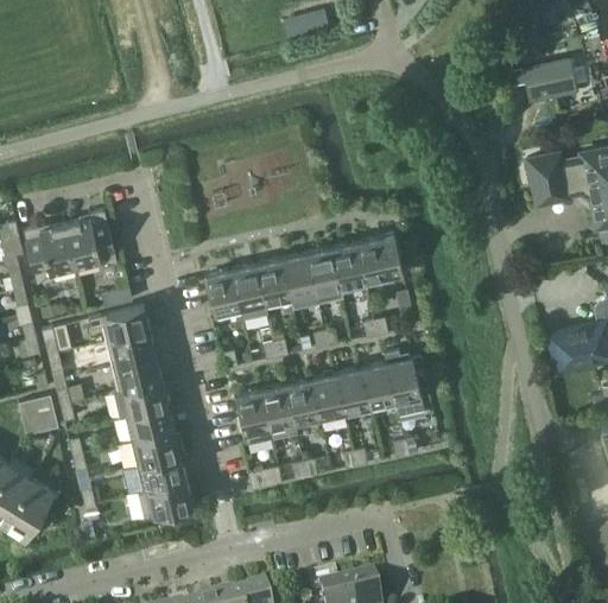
[(559,0),(513,0),(519,23),(533,19),(531,6),(559,0)]
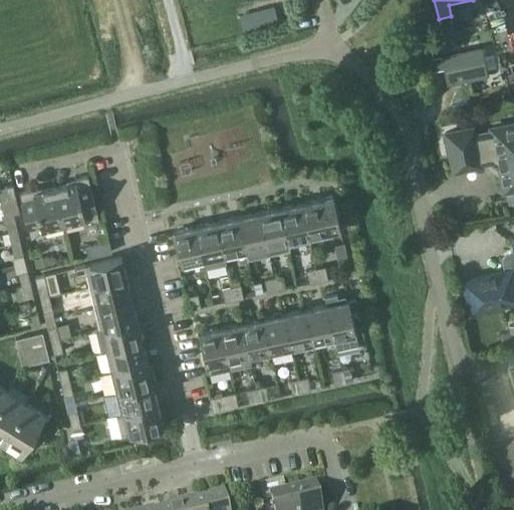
[(274,10),(240,19),(244,35),(279,26),(274,10)]
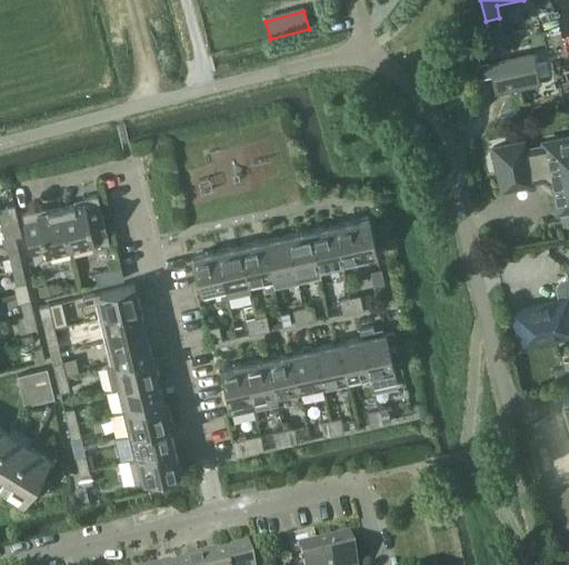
[(500,26),(472,32),(475,45),(503,39),(500,26)]
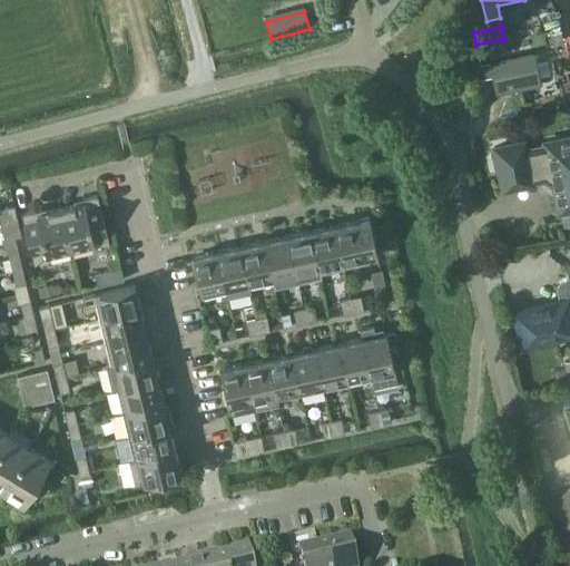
[(541,87),(536,56),(480,68),(482,81),(494,78),(498,96),(541,87)]
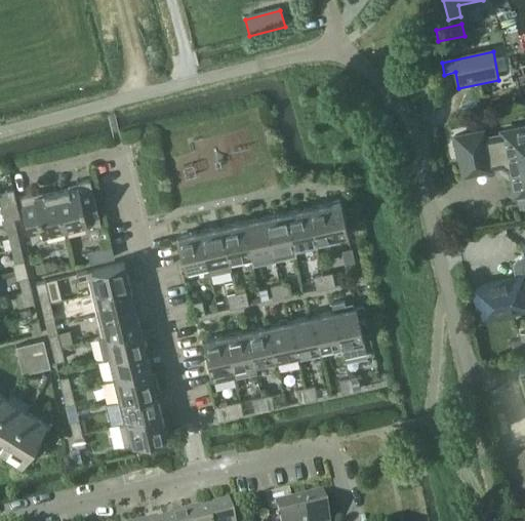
[(483,132),(456,137),(465,176),(491,171),(490,168),(501,165),(497,172),(508,179),(512,172),(517,195),(524,193),(524,130),(505,134),(506,137),(485,142),(483,132)]
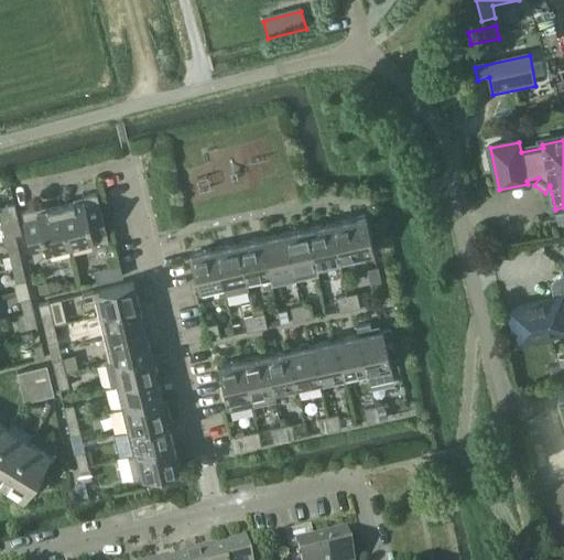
[(83,203),(61,208),(71,249),(94,244),(108,247),(110,246),(97,195),(84,198),(82,198),(83,203)]
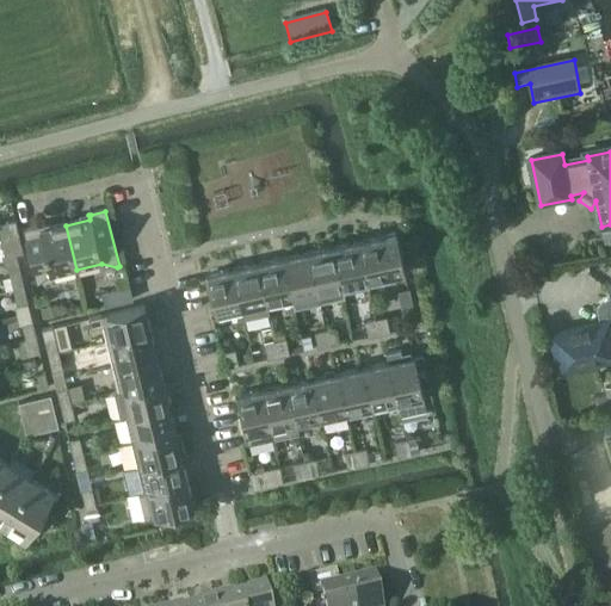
[(0,227),(0,237),(1,243),(19,239),(16,224),(8,226),(0,227)]
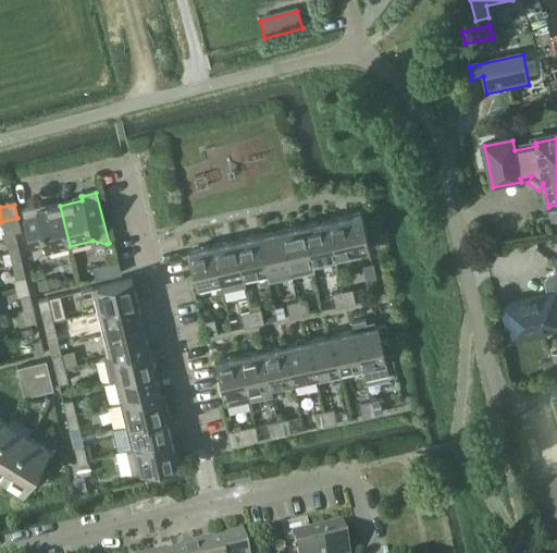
[(46,253),(70,246),(60,206),(37,211),(36,207),(21,211),(34,261),(35,261),(46,253)]
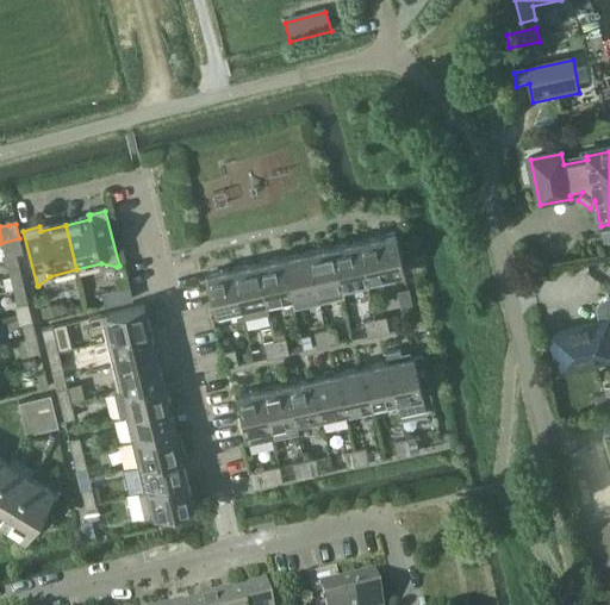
[(394,236),(385,237),(360,243),(369,287),(394,281),(393,275),(403,273),(394,236)]
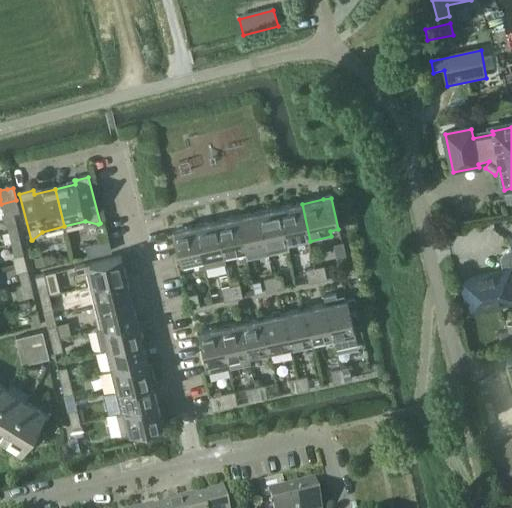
[(19,215),(16,200),(1,204),(4,217),(13,215),(14,217),(19,215)]
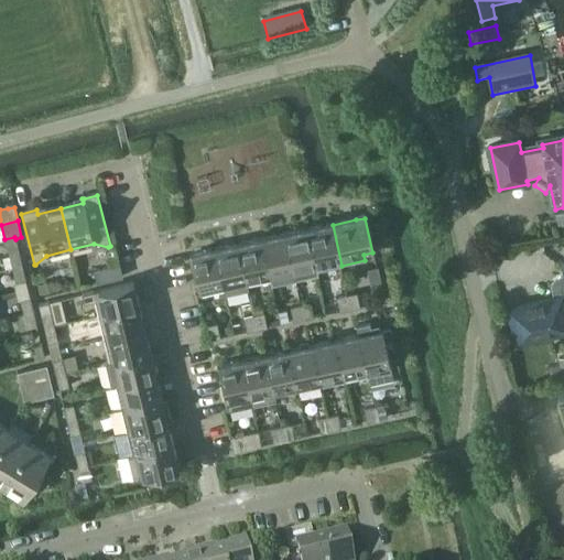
[(342,266),(333,225),(308,230),(316,265),(318,272),(342,268),(342,266)]
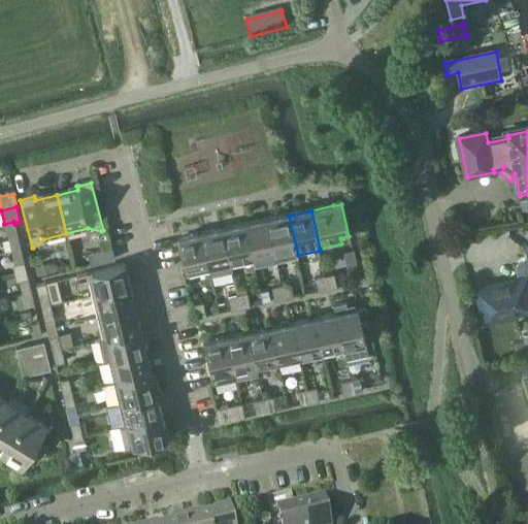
[(296,248),(289,216),(267,220),(274,253),(276,263),(299,259),(298,255),(296,248)]
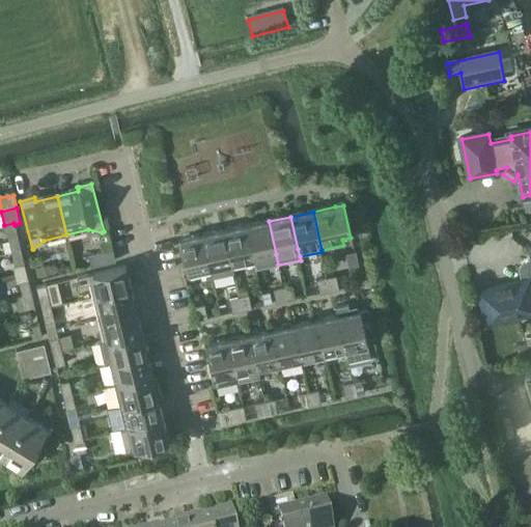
[(276,254),(269,221),(247,226),(254,259),(255,264),(256,270),(278,265),(276,254)]
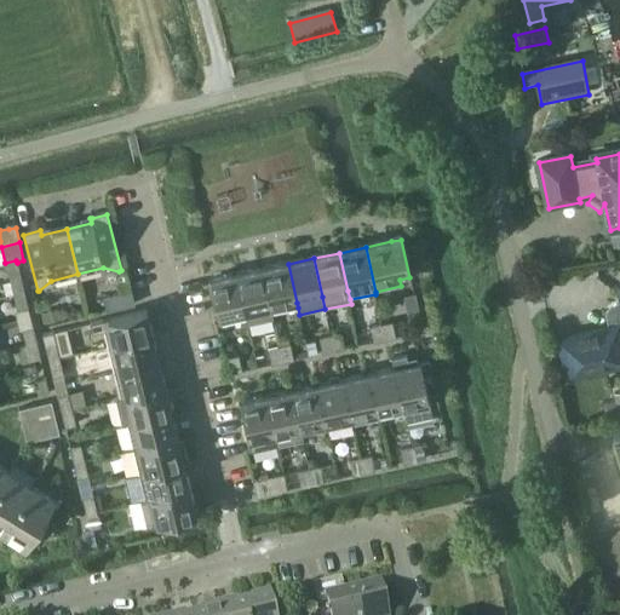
[(297,303),(288,264),(262,270),(271,314),(298,308),(297,303)]
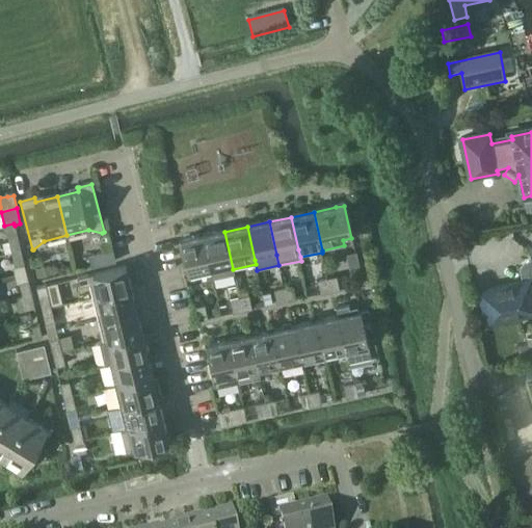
[(233,269),(224,232),(203,236),(211,274),(212,280),(235,275),(233,269)]
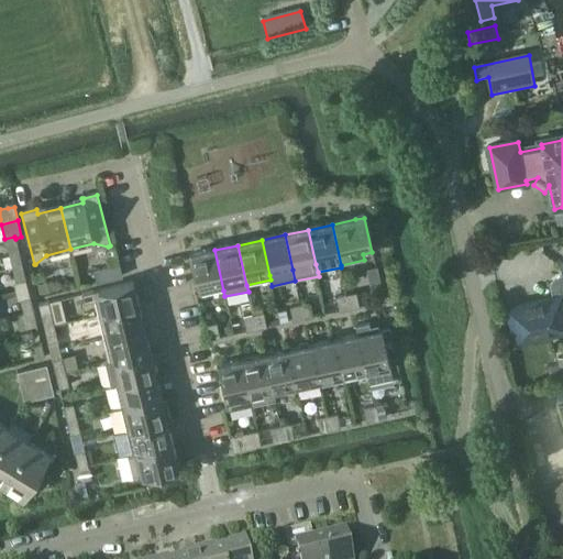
[(200,295),(223,291),(214,250),(191,255),(200,295)]
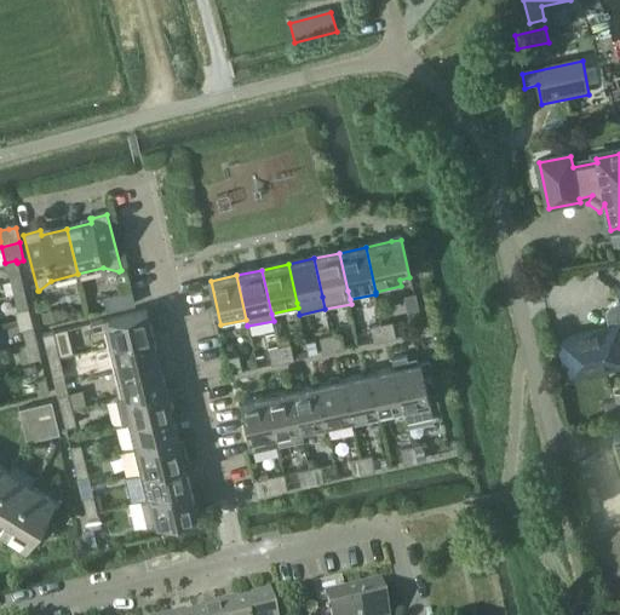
[(11,285),(13,298),(24,295),(21,280),(10,282),(11,285)]
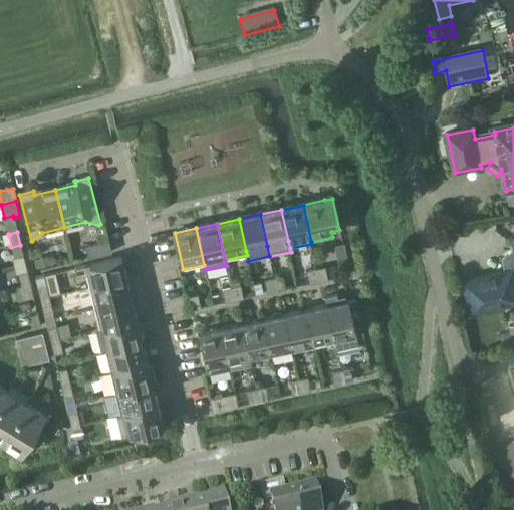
[(11,247),(9,236),(2,237),(5,249),(11,247)]
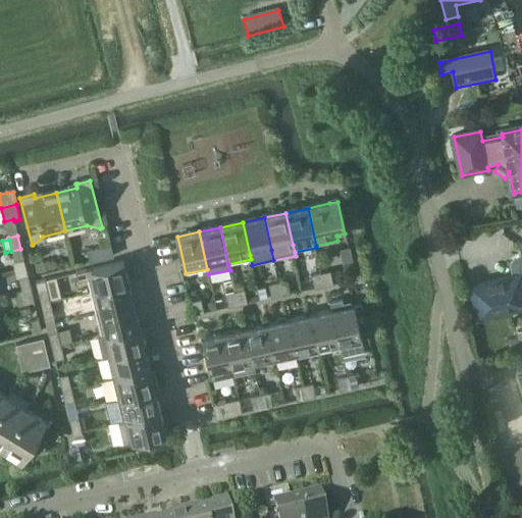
[(521,241),(521,242),(521,245),(521,258),(518,260),(513,270),(515,277),(472,288),(478,317),(521,307),(521,241)]
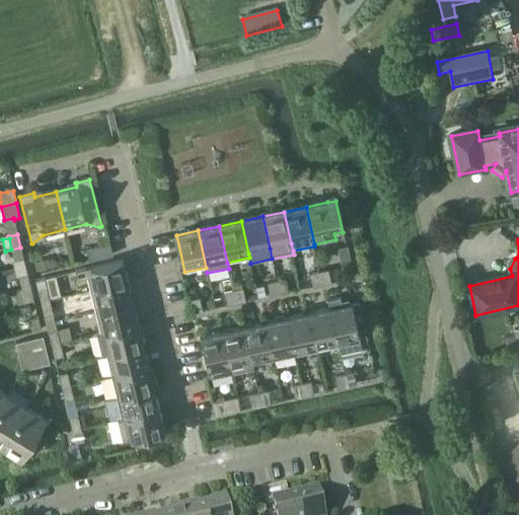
[(89,263),(114,256),(110,244),(86,250),(89,263)]
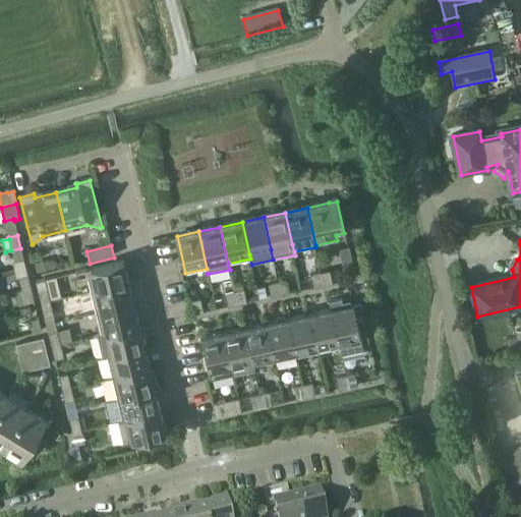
[(23,262),(20,248),(11,250),(14,264),(23,262)]
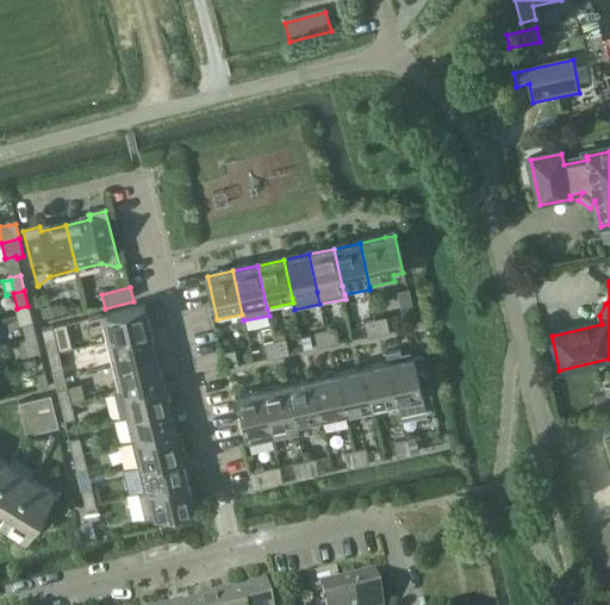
[(57,307),(41,311),(43,322),(60,317),(57,307)]
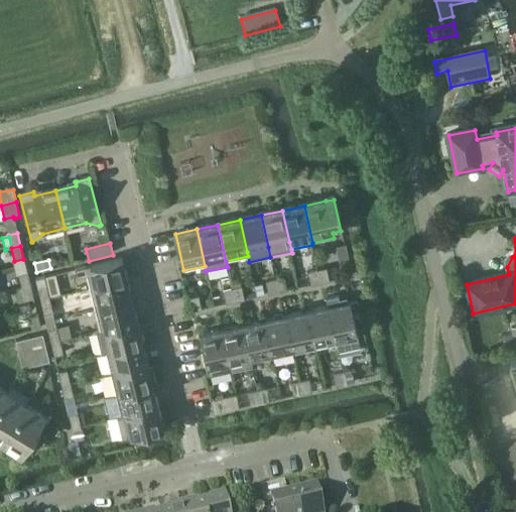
[(126,281),(121,260),(85,269),(75,271),(77,279),(87,277),(90,290),(126,281)]
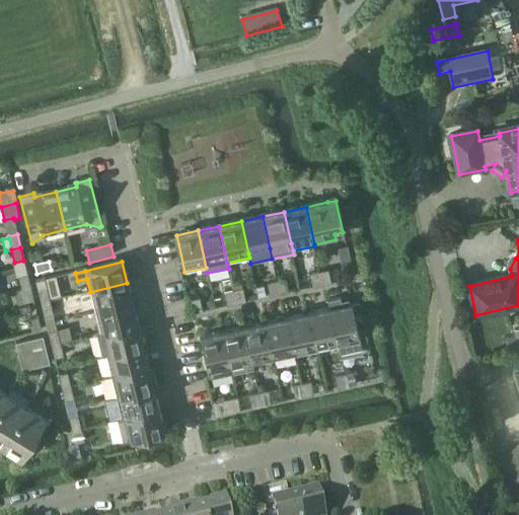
[(329,271),(319,273),(322,286),(332,284),(329,271)]
